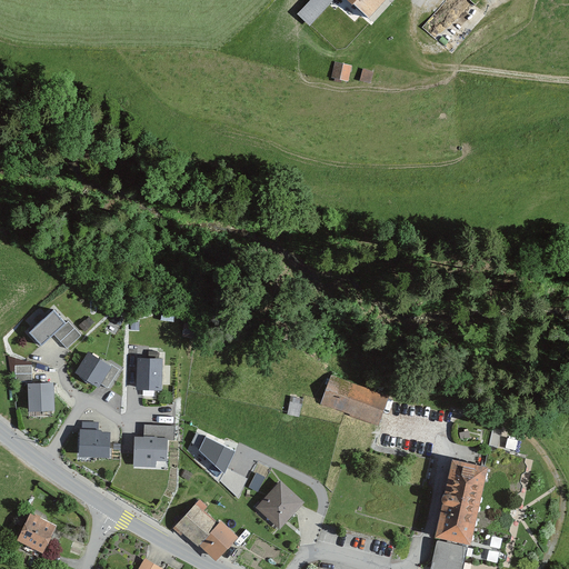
[(333,0),(311,0),(297,16),(309,27),(333,0)]
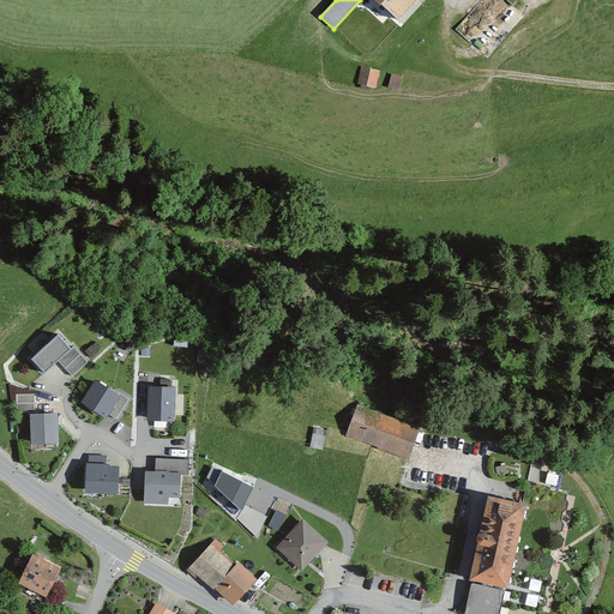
[(371,0),(398,24),(419,0),(371,0)]
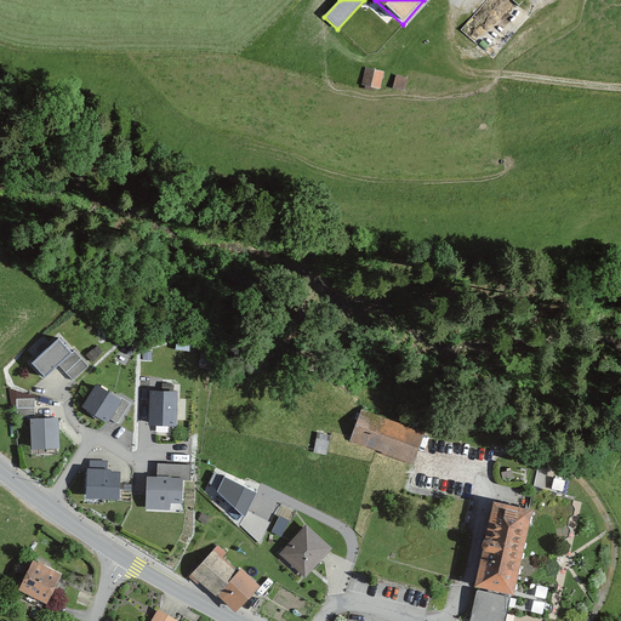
[(380,90),(382,73),(363,69),(360,86),(380,90)]
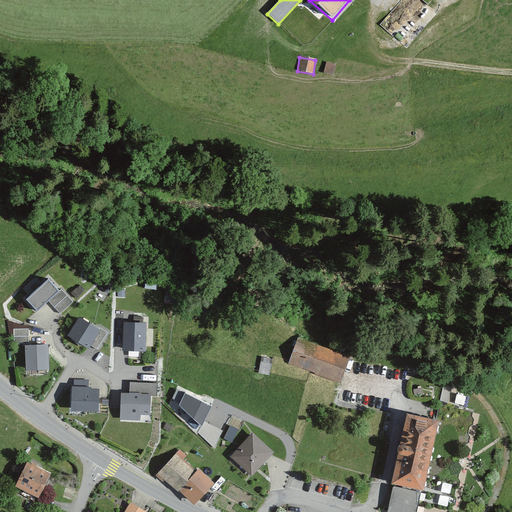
[(334,65),(326,63),(323,73),(332,75),(334,65)]
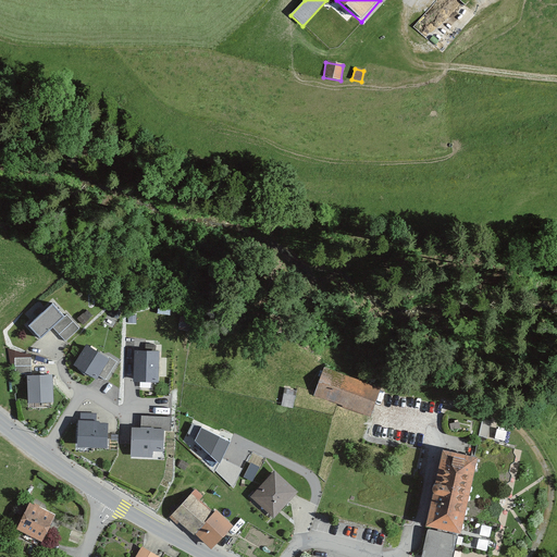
[(39,339),(52,329),(65,343),(79,330),(66,316),(63,319),(51,306),(27,326),(39,339)]
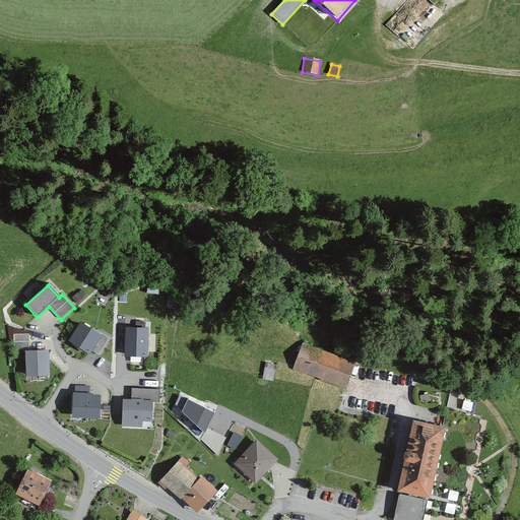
[(100,336),(79,323),(67,341),(89,355),(91,351),(98,355),(108,339),(101,334),(100,336)]
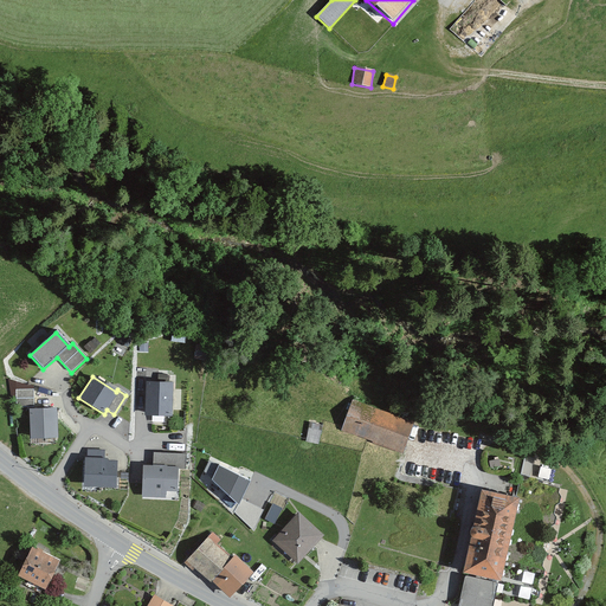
[(171,382),(144,382),(144,416),(169,417),(171,382)]
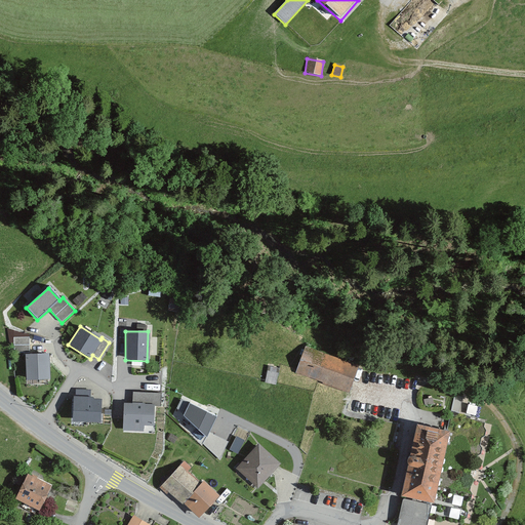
[(29,354),(28,338),(12,339),(13,355),(29,354)]
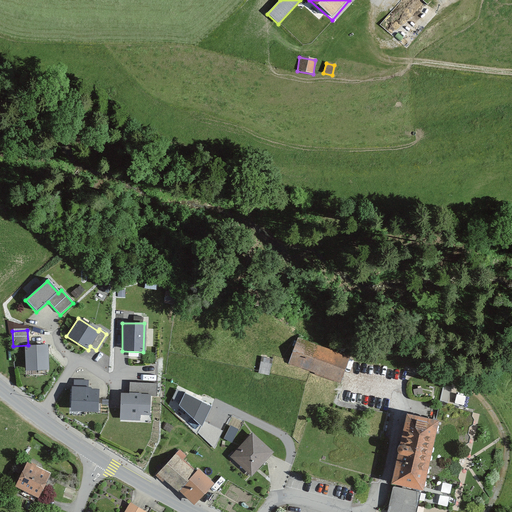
[(287,365),(339,381),(350,356),(296,338),(287,365)]
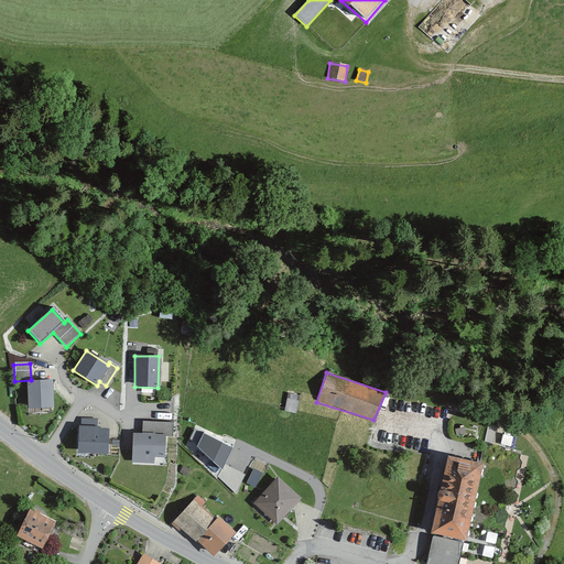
[(53,408),(52,380),(26,382),(28,409),(53,408)]
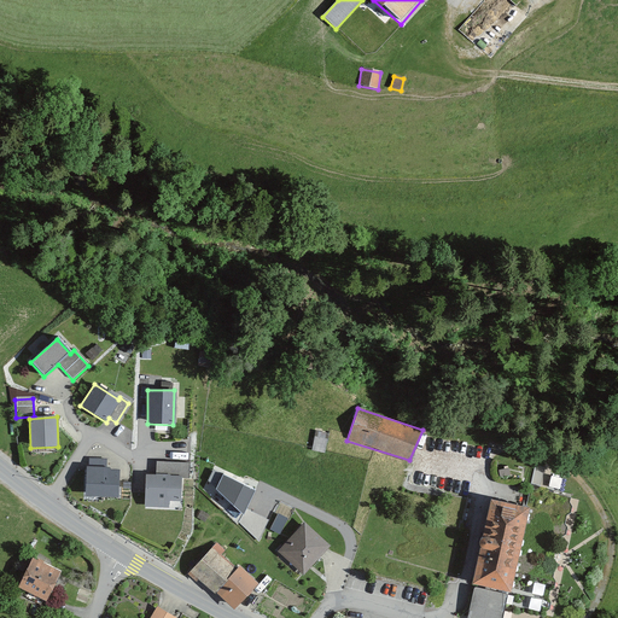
[(324,455),(327,435),(315,433),(312,453),(324,455)]
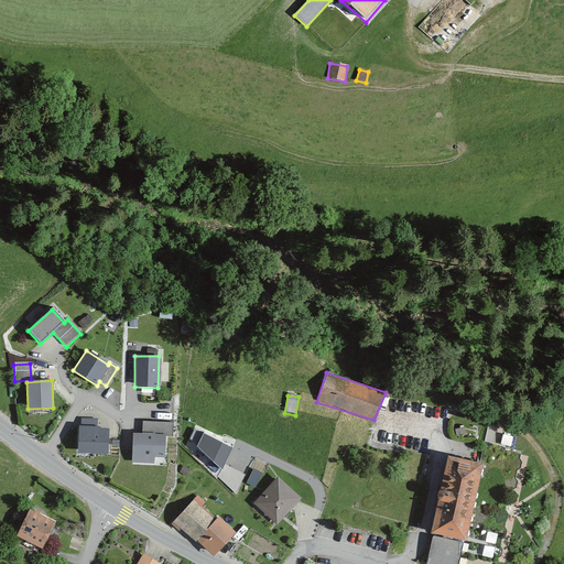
[(101,430),(95,420),(80,420),(80,426),(77,426),(77,454),(107,454),(107,431),(101,430)]
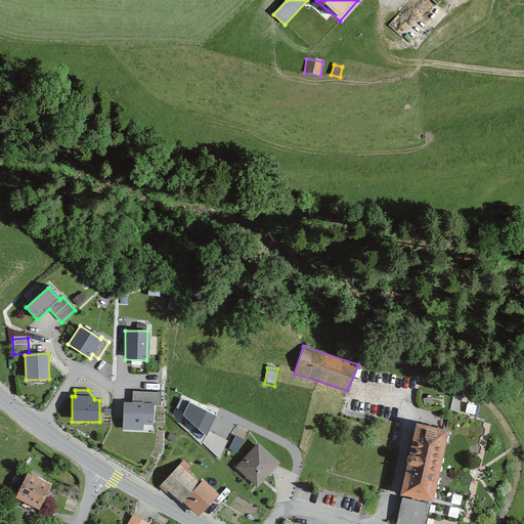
[(154,404),(123,403),(122,430),(143,431),(143,426),(153,426),(154,404)]
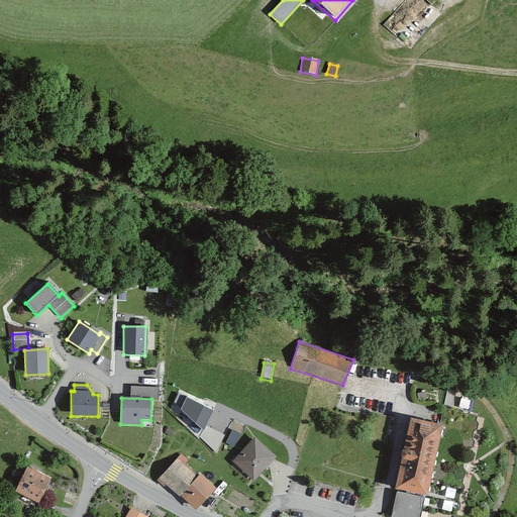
[(181,410),(204,433),(214,414),(187,400),(181,410)]
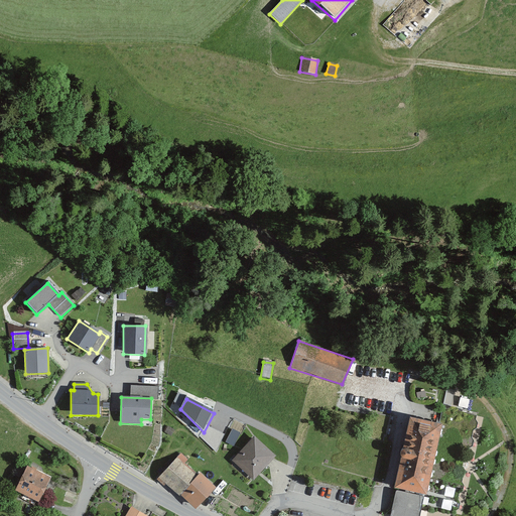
[(441,408),(437,425),(443,426),(428,497),(423,496),(420,508),(426,510),(427,512),(434,514),(436,511),(455,515),(456,513),(459,511),(460,504),(459,501),(460,495),(463,493),(465,486),(462,483),(469,450),(473,448),(474,442),(472,438),(473,432),(477,430),(478,423),(476,420),(477,415),(441,408)]
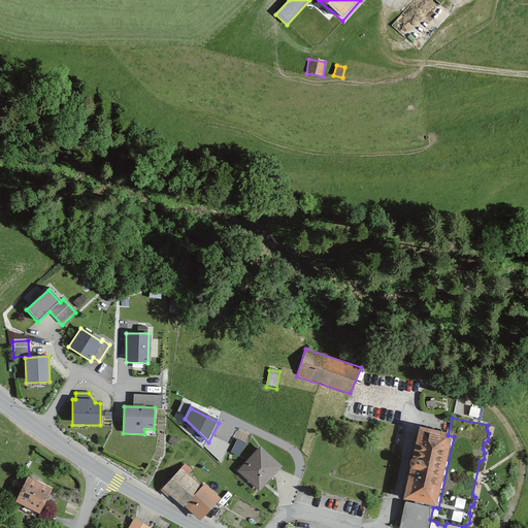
[(421,429),(404,501),(433,507),(438,508),(454,436),(448,435),(421,429)]
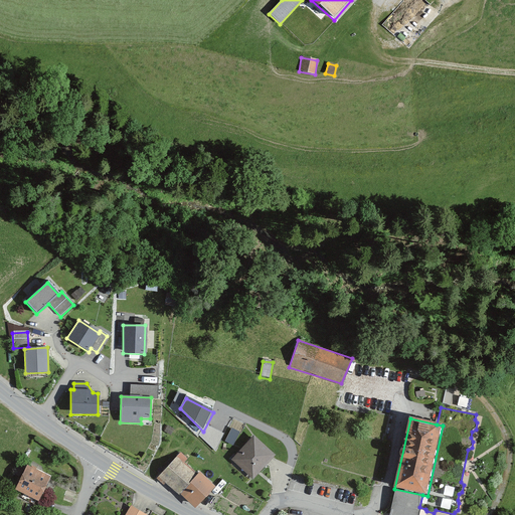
[(231,426),(226,439),(233,442),(238,430),(231,426)]
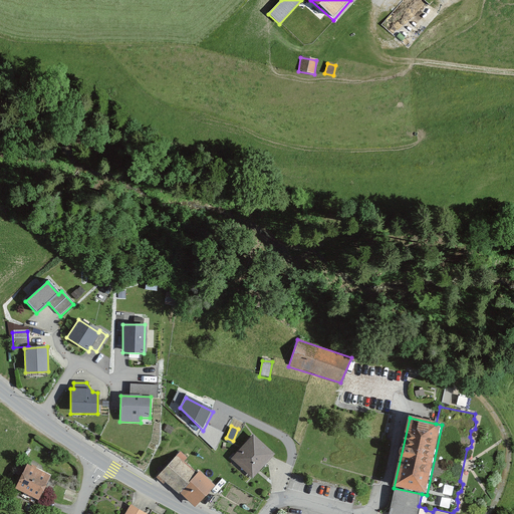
[(274,456),(253,436),(231,460),(252,480),(274,456)]
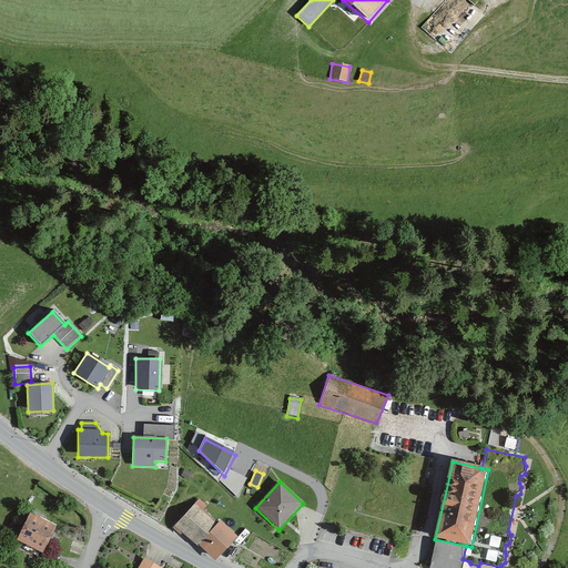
[(208,509),(199,500),(172,528),(180,536),(182,534),(196,547),(198,545),(215,561),(237,537),(220,520),(215,525),(203,513),(208,509)]
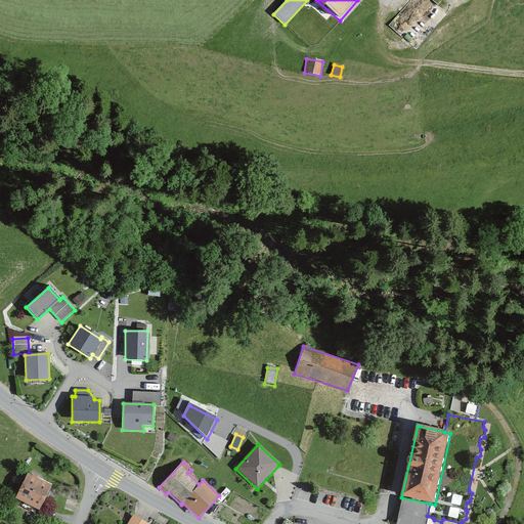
[(49,486),(28,474),(14,498),(37,510),(49,486)]
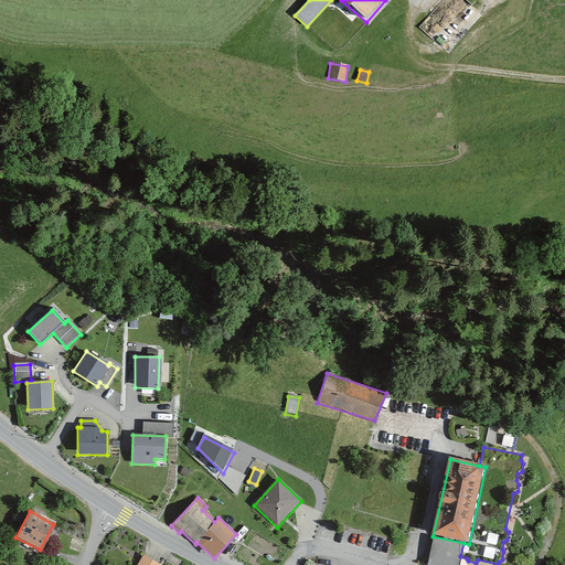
[(458,564),(460,556),(464,543),(435,537),(428,564),(458,564)]
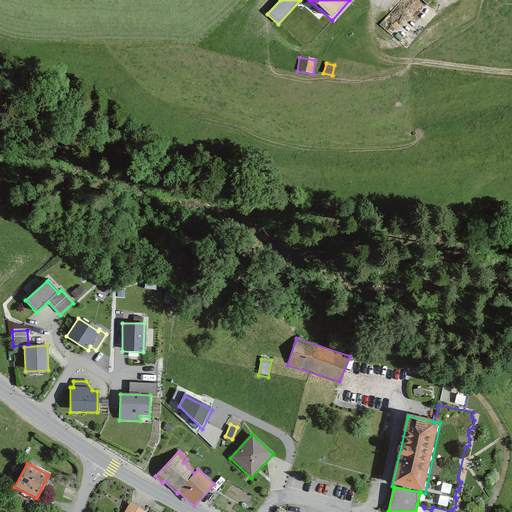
[(143,511),(129,503),(123,511),(143,511)]
